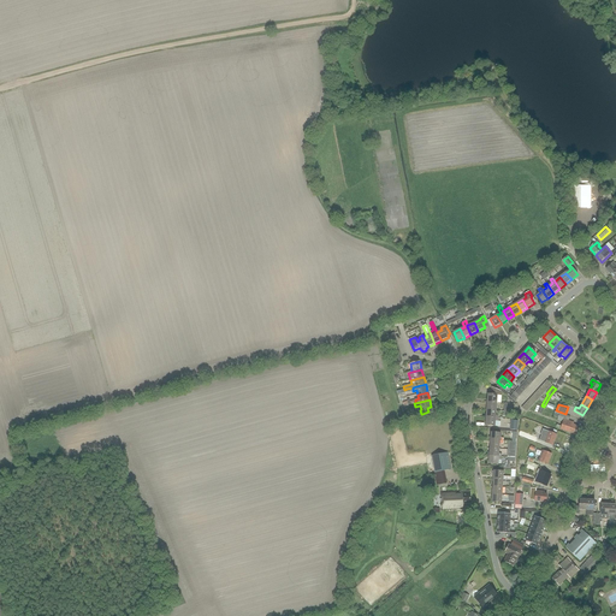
[(557,420),(563,422),(561,430),(564,431),(575,434),(578,426),(572,424),(572,422),(568,421),(564,420),(566,415),(560,413),(557,420)]
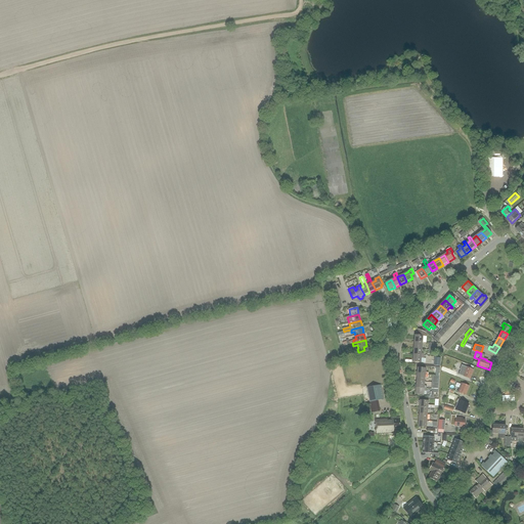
[(461,370),(459,375),(470,379),(473,369),(467,367),(462,365),(460,369),(461,370)]
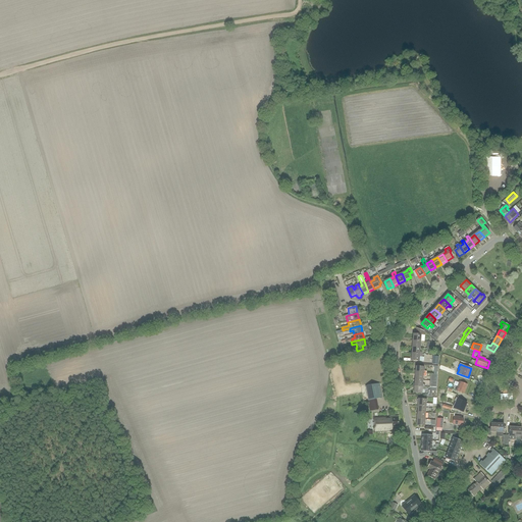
[(444,366),(441,370),(453,374),(455,371),(444,366)]
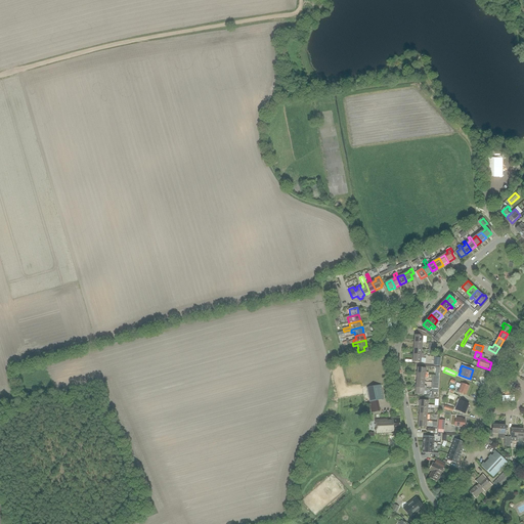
[(459,389),(457,392),(466,396),(469,386),(463,384),(461,383),(459,389)]
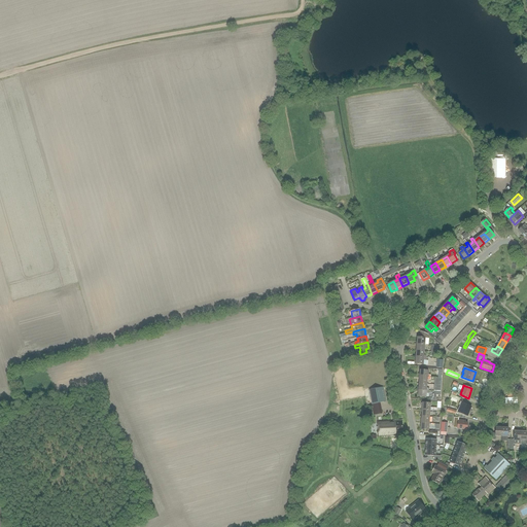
[(383,387),(369,390),(370,391),(371,400),(372,405),(380,402),(386,401),(385,396),(383,389),(383,387)]
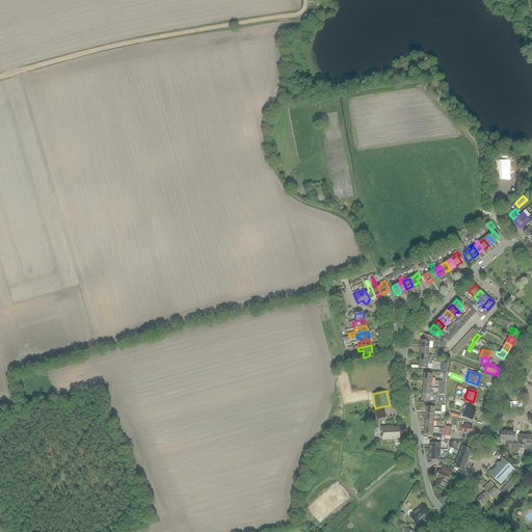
[(435,407),(427,406),(426,406),(425,407),(425,409),(426,410),(427,410),(426,414),(442,415),(442,411),(434,411),(435,407)]
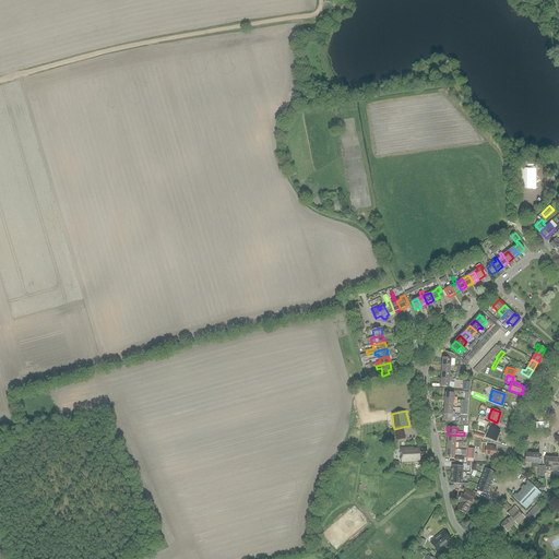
[(487,433),(488,435),(487,438),(496,441),(500,431),(490,427),(487,433)]
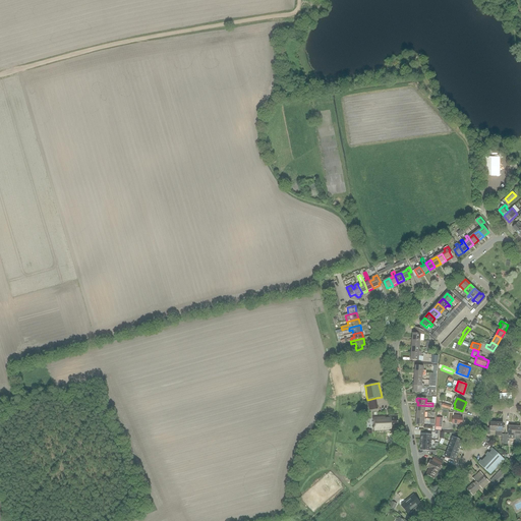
[(449,413),(448,422),(452,423),(462,425),(463,418),(461,417),(461,416),(454,415),(454,413),(449,413)]
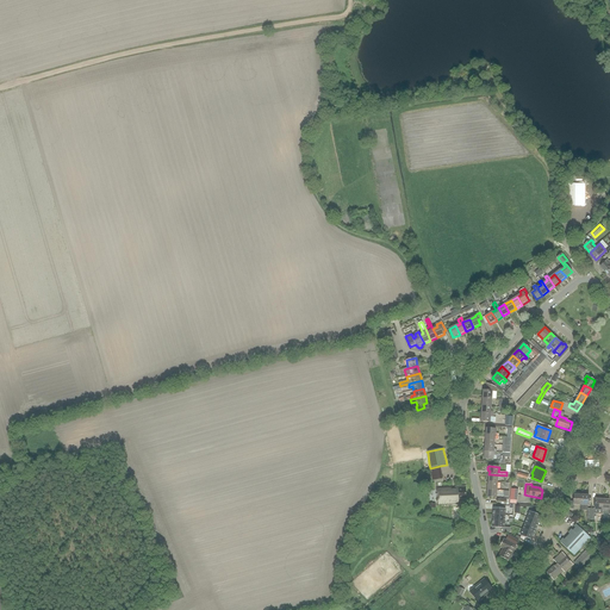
[(455,487),(455,489),(452,489),(452,487),(437,487),(437,505),(459,504),(459,499),(466,499),(466,486),(455,487)]
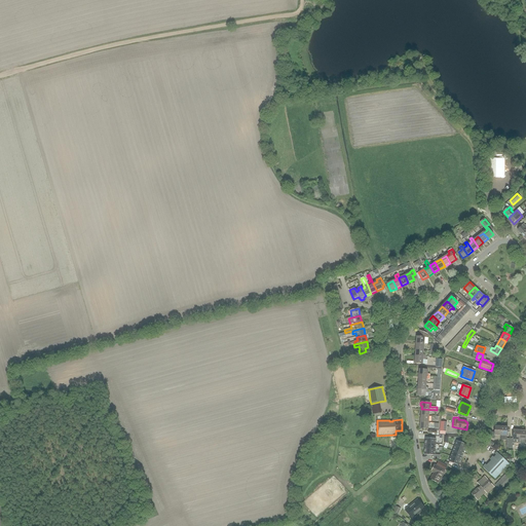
[(492,433),(492,440),(495,440),(495,437),(501,437),(501,427),(496,427),(495,433),(492,433)]
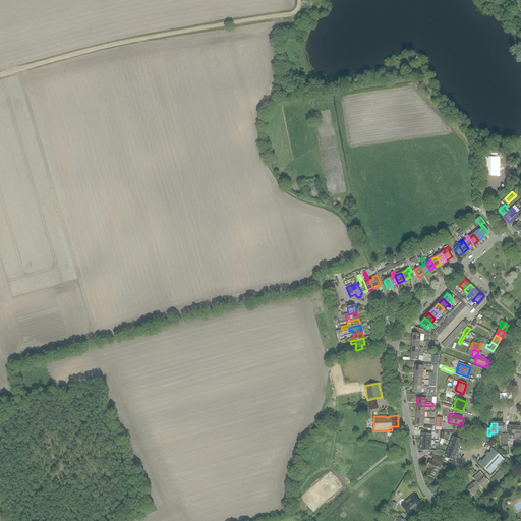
[(497,432),(496,437),(502,437),(502,444),(505,444),(505,435),(502,435),(503,432),(503,423),(497,423),(497,432)]
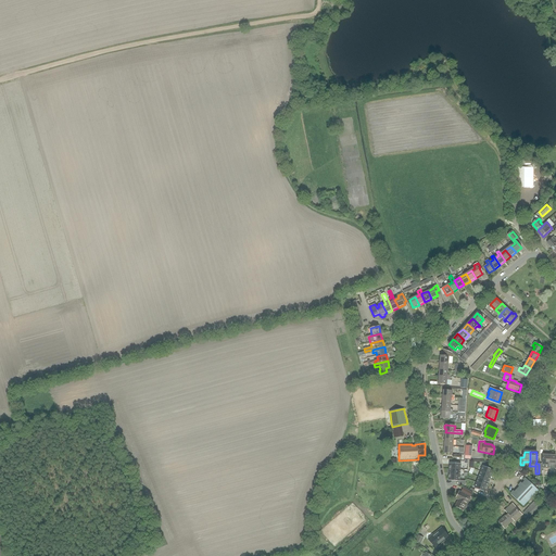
[(539,464),(539,474),(542,474),(542,468),(548,468),(550,464),(550,454),(543,454),(543,464),(539,464)]
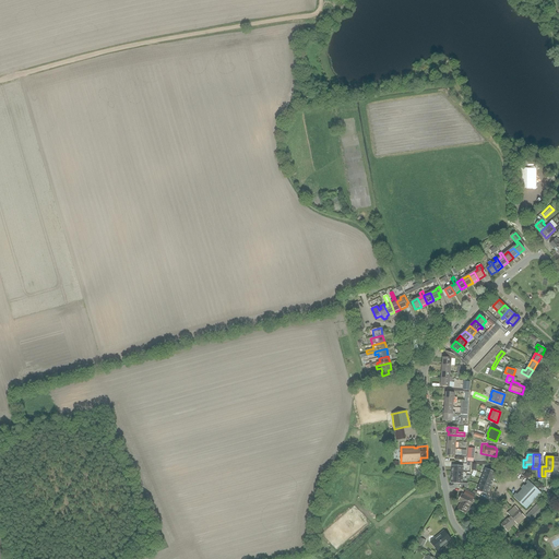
[(484,474),(494,478),(496,473),(486,468),(484,474)]
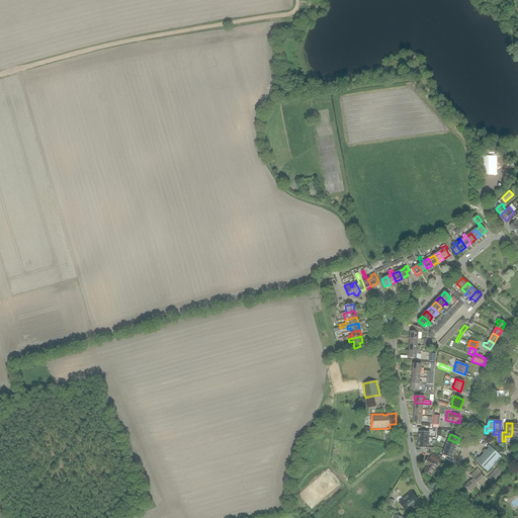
[(457,443),(448,439),(446,444),(455,448),(457,443)]
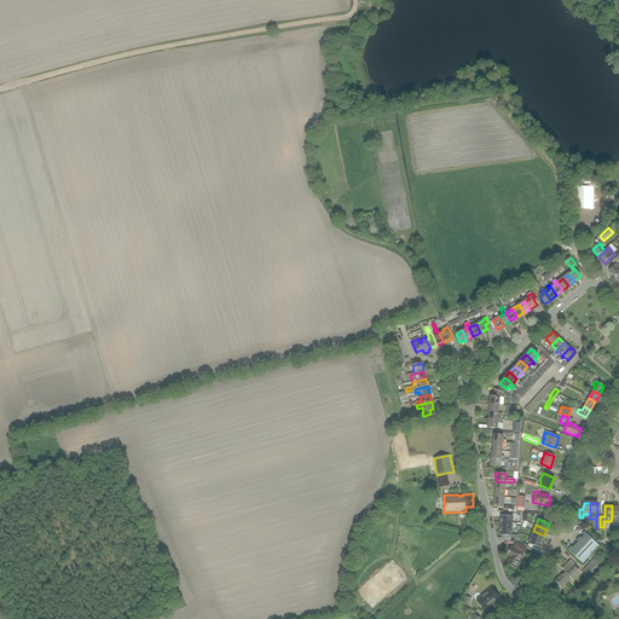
[(544,536),(533,531),(531,538),(542,542),(544,536)]
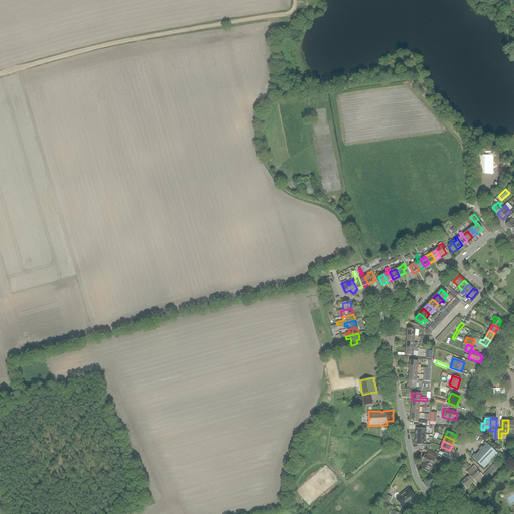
[(484,469),(498,455),(486,443),(484,445),(486,446),(484,448),(482,447),(479,450),(481,451),(476,457),(474,455),(472,457),(484,469)]
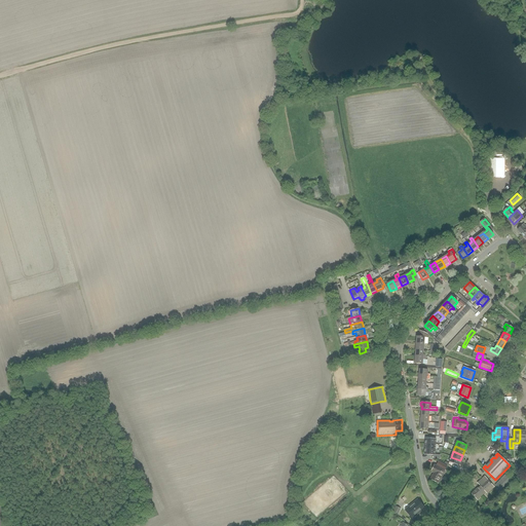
[(460,460),(451,457),(449,462),(458,465),(460,460)]
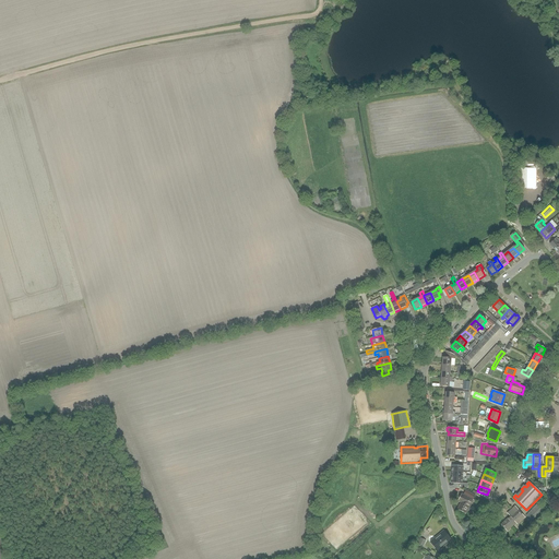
[(464,495),(463,494),(459,501),(462,503),(458,510),(466,514),(474,501),(473,500),(475,495),(466,490),(464,495)]
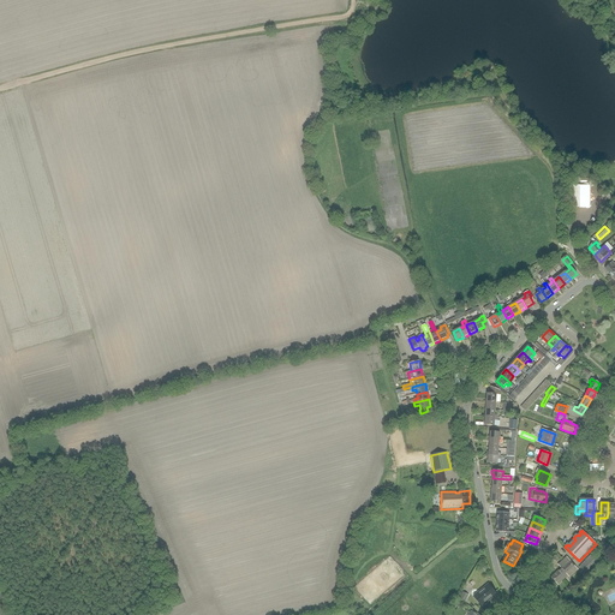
[(590,555),(578,567),(584,572),(581,574),(585,577),(599,562),(590,555)]
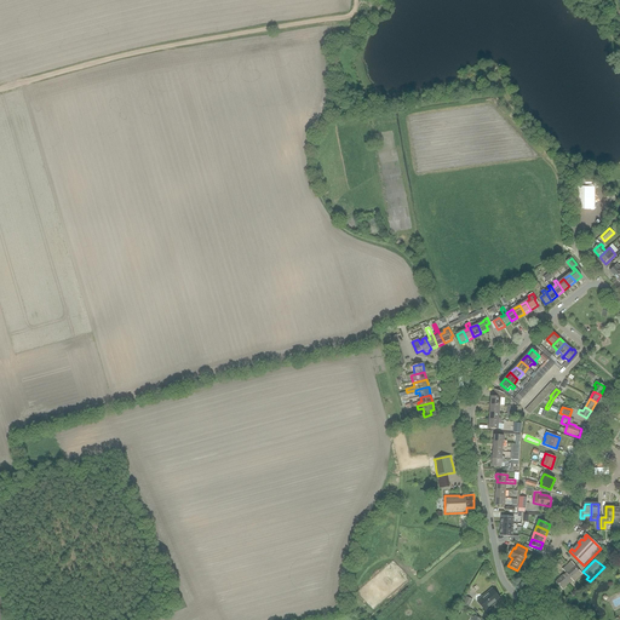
[(579,572),(578,570),(574,567),(572,562),(562,570),(566,574),(556,584),(562,591),(573,581),(574,583),(583,575),(579,572)]
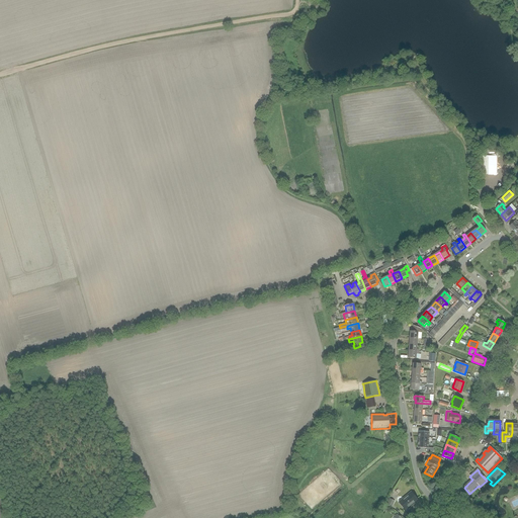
[(419,501),(413,493),(400,503),(407,511),(419,501)]
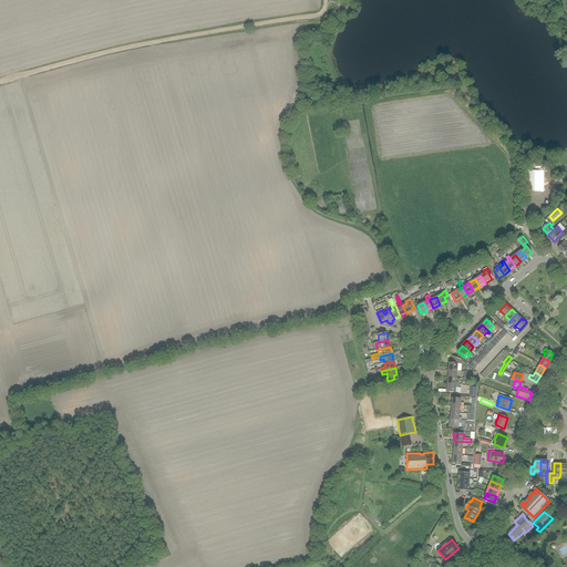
[(422,552),(429,555),(432,548),(425,545),(422,552)]
